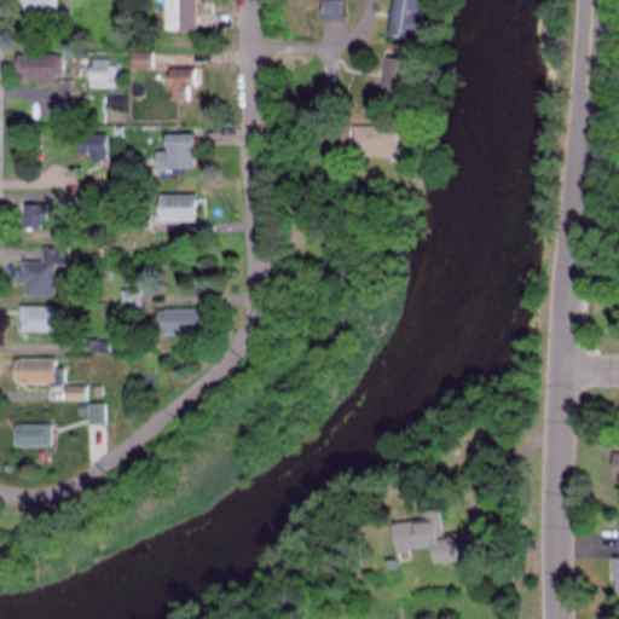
[(55,0),(21,0),(21,18),(56,18),(55,0)]
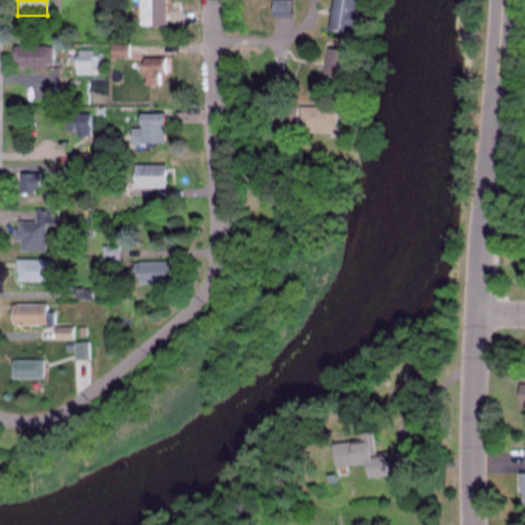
[(164,0),(136,0),(137,28),(164,28),(164,0)]
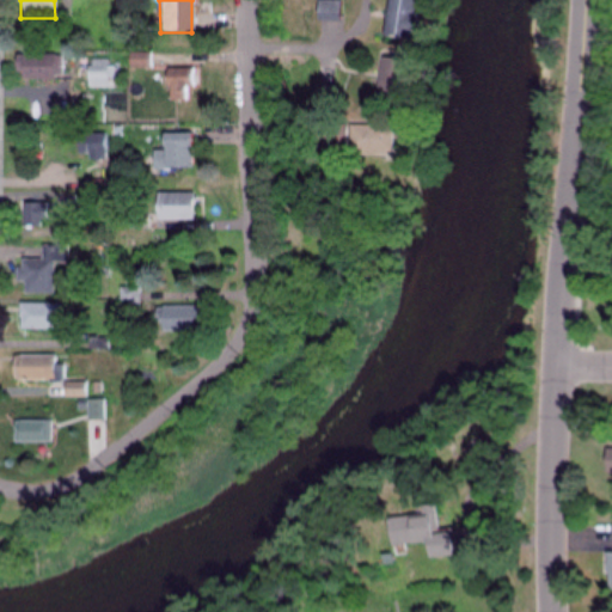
[(338,23),(337,0),(313,0),(314,23),(338,23)]
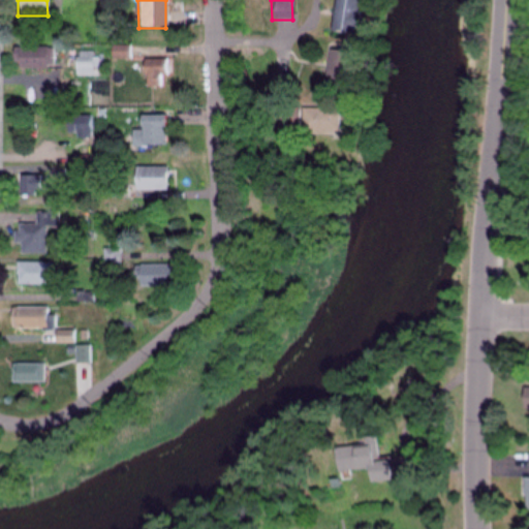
[(356,0),(334,0),(331,31),(353,34),(356,0)]
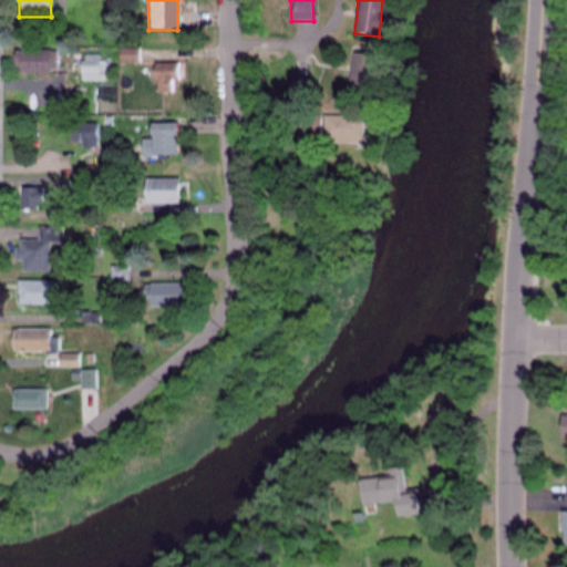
[(138,49),(119,49),(119,63),(138,63),(138,49)]
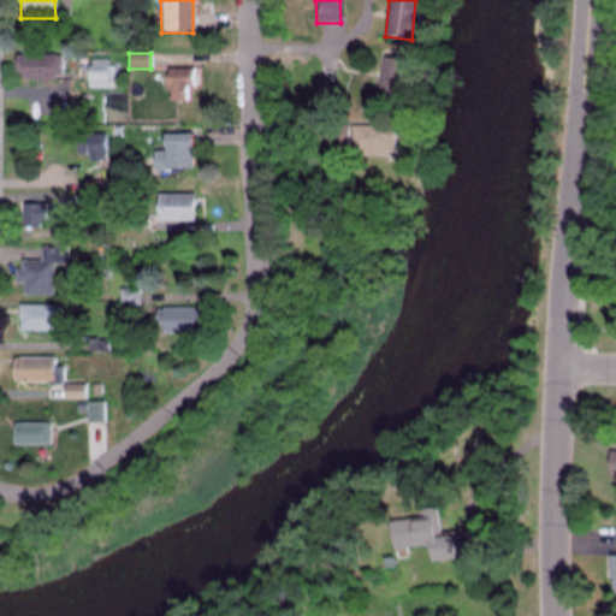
[(59,78),(59,55),(13,55),(13,78),(59,78)]
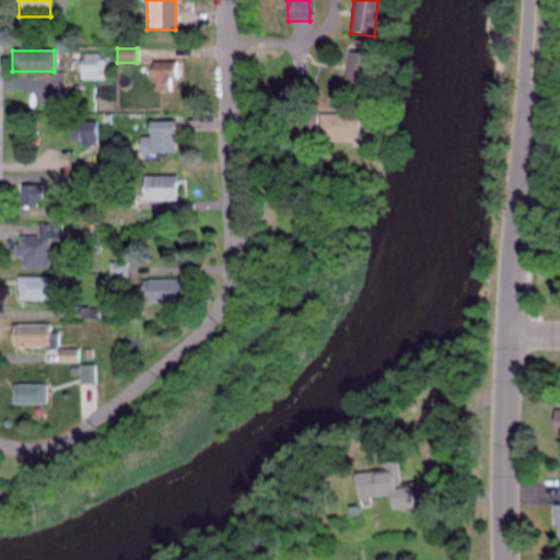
[(342,92),(365,95),(371,55),(347,53),(342,92)]
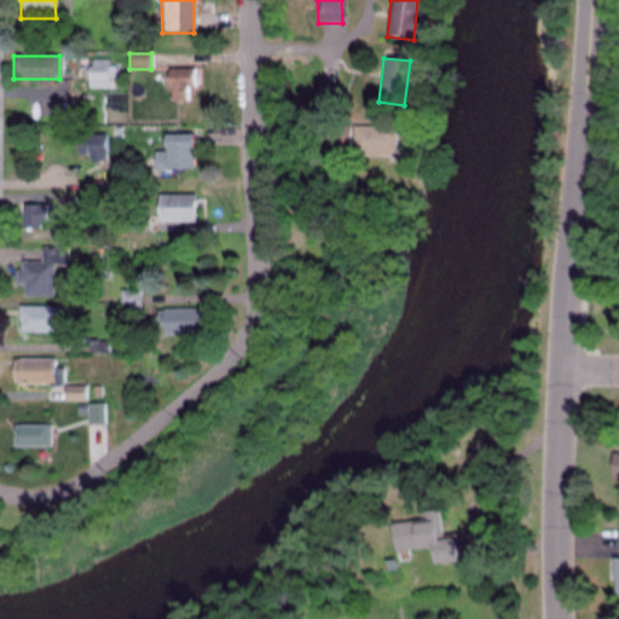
[(114,59),(86,59),(86,80),(114,80),(114,59)]
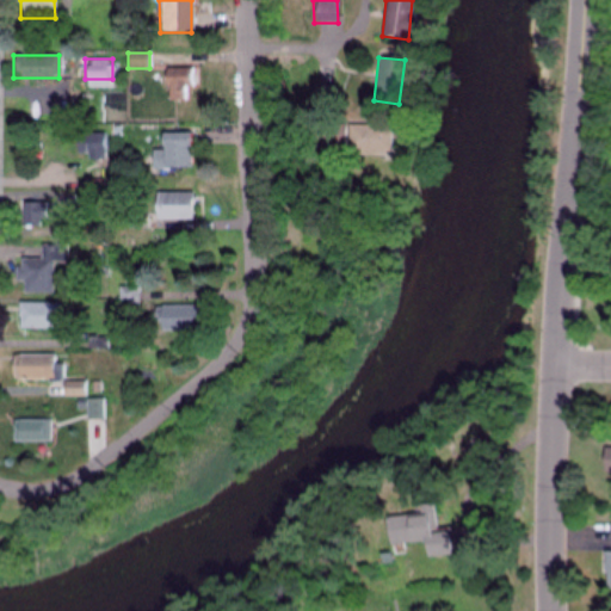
[(164,68),(164,100),(195,100),(195,68),(164,68)]
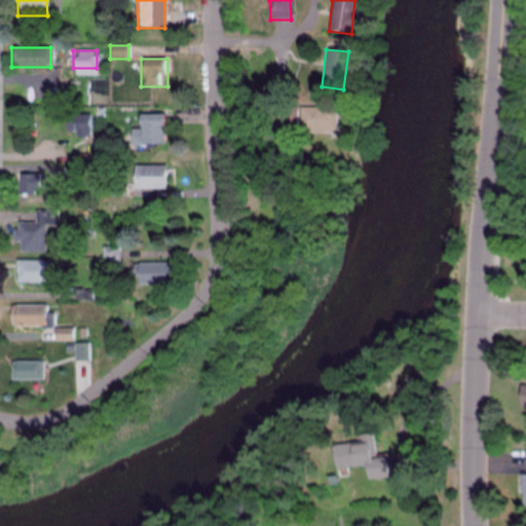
[(299,107),(299,130),(335,130),(335,107),(299,107)]
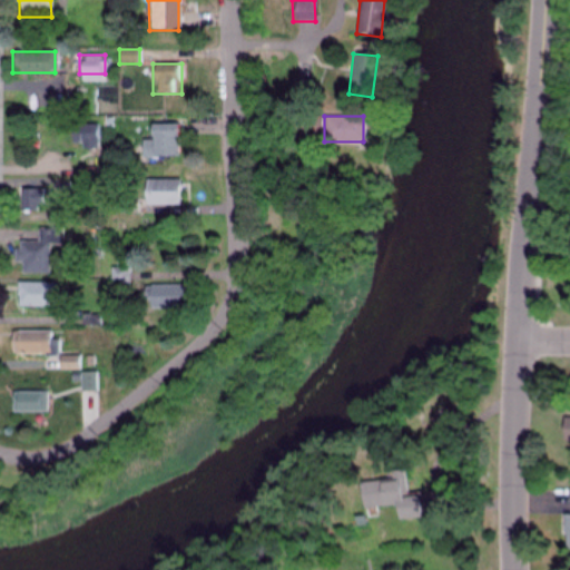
[(99,147),(99,124),(70,124),(70,147),(99,147)]
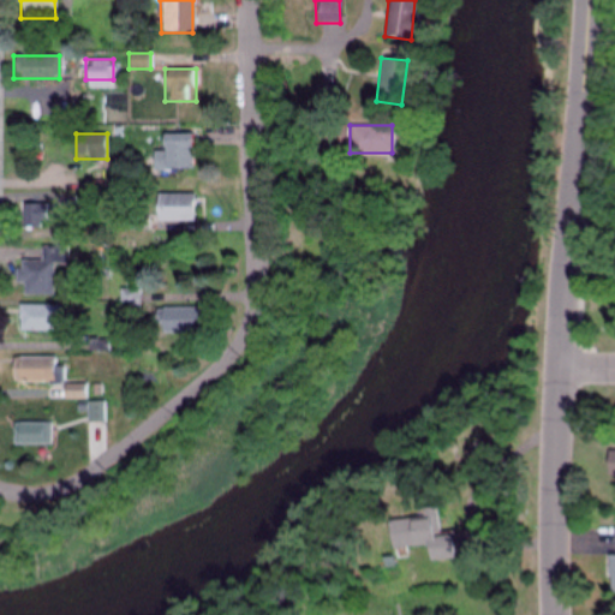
[(193,133),(153,133),(153,168),(193,168),(193,133)]
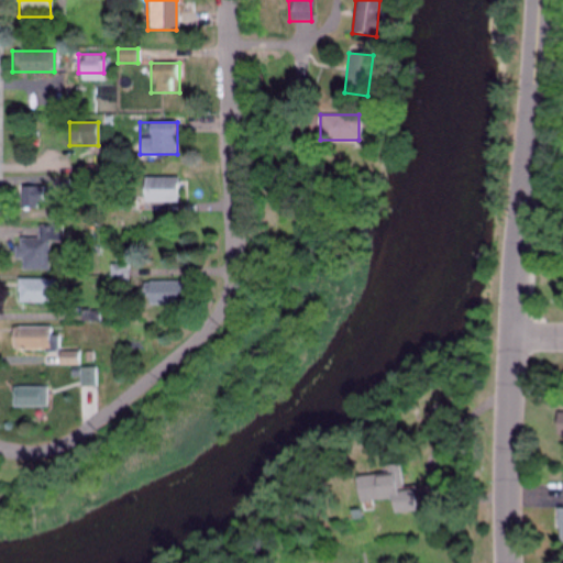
[(142,202),(177,202),(177,177),(142,177),(142,202)]
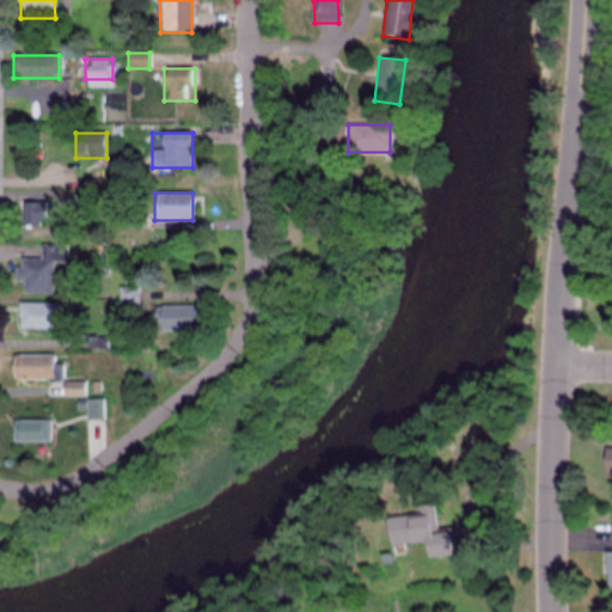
[(20,228),(59,228),(59,202),(20,202),(20,228)]
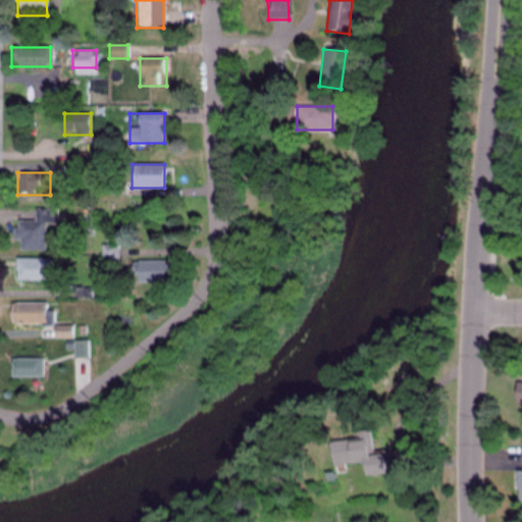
[(45,250),(45,222),(57,222),(57,209),(35,209),(35,221),(14,220),(14,241),(18,241),(18,250),(45,250)]
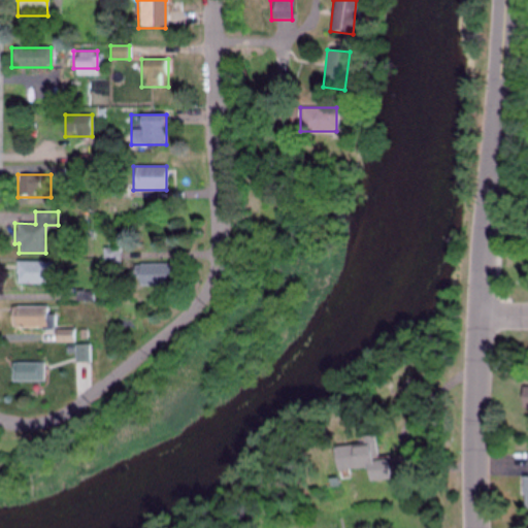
[(52,262),(15,262),(15,282),(52,282),(52,262)]
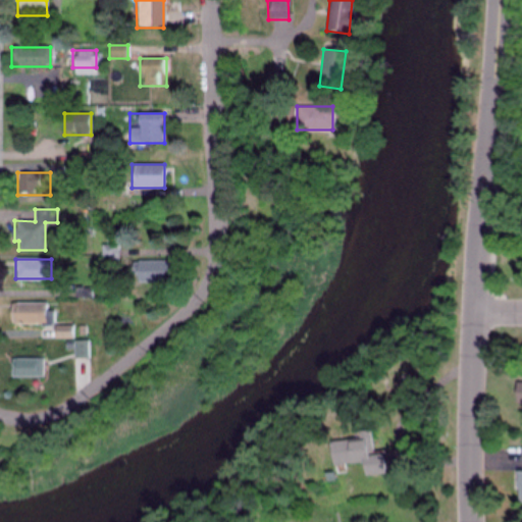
[(169,261),(135,261),(135,282),(169,282),(169,261)]
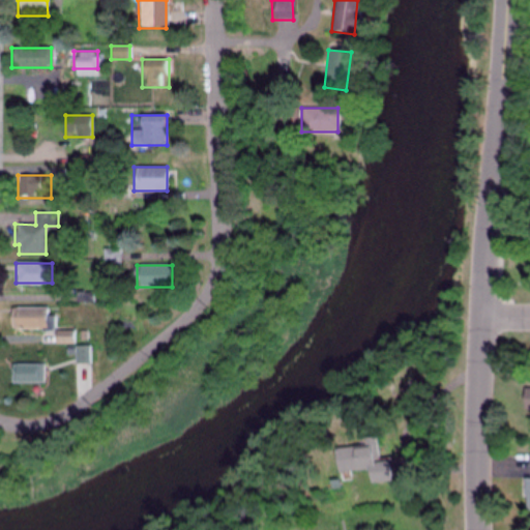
[(9,330),(48,330),(48,308),(9,308),(9,330)]
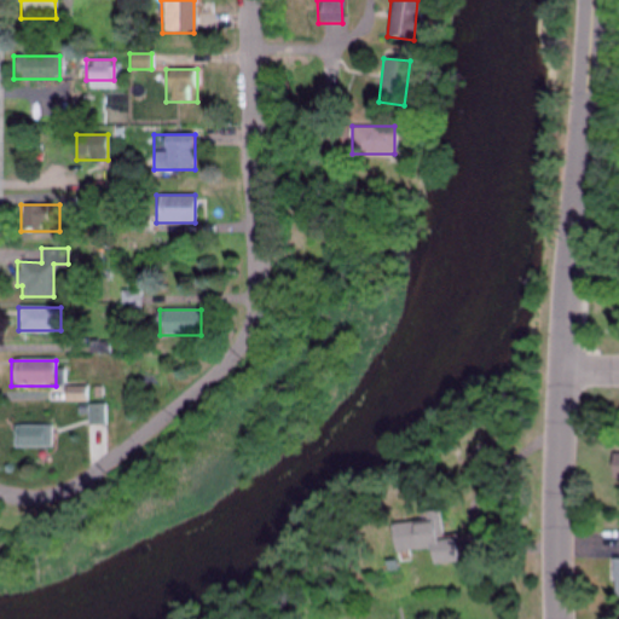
[(84,387),(63,387),(63,403),(84,403),(84,387)]
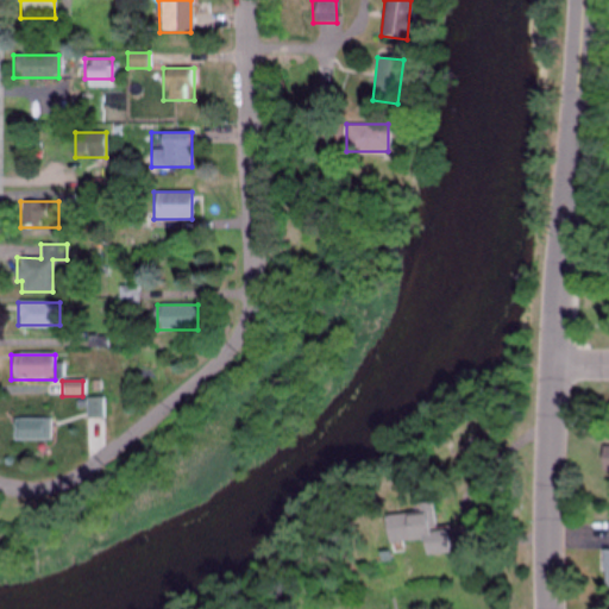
[(101,397),(85,397),(85,418),(101,418),(101,397)]
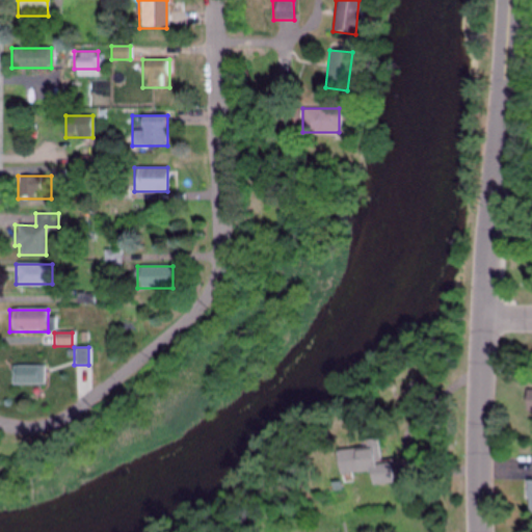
[(43,367),(11,367),(11,384),(43,384),(43,367)]
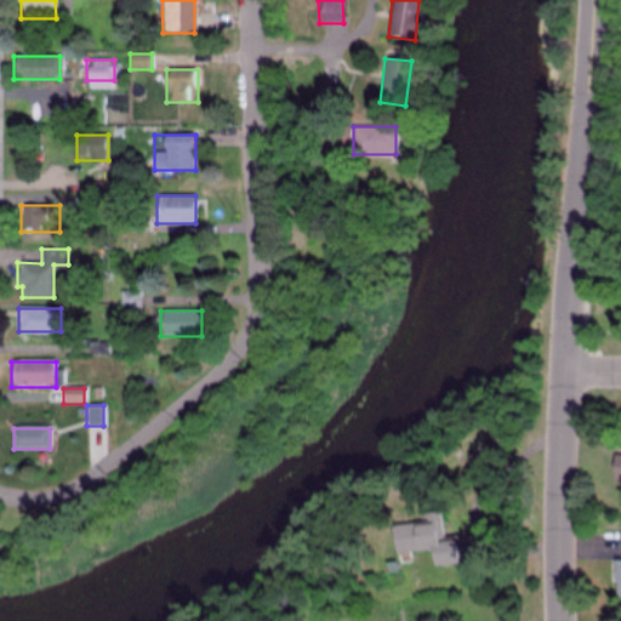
[(460,539),(443,540),(442,520),(393,524),(396,553),(431,551),(432,567),(462,564),(460,539)]
